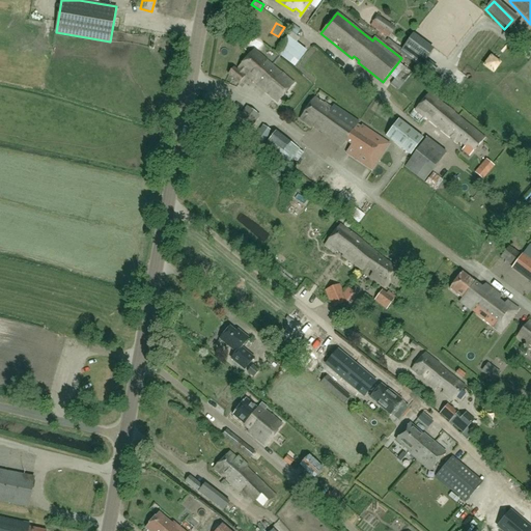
[(374,33),(388,38),(391,31),(378,25),(374,33)]
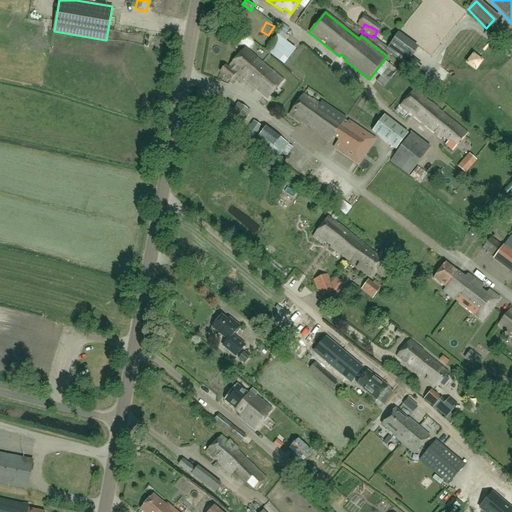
[(285,40),(289,28),(280,25),(276,37),(285,40)]
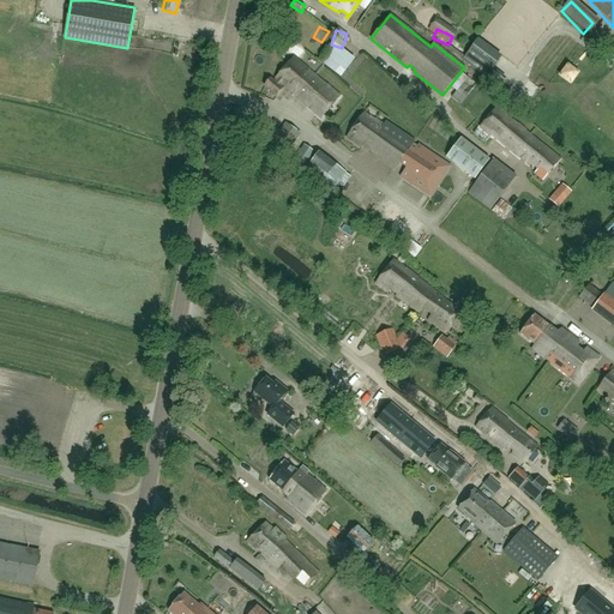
[(501,56),(477,40),(463,59),(487,77),(501,56)]
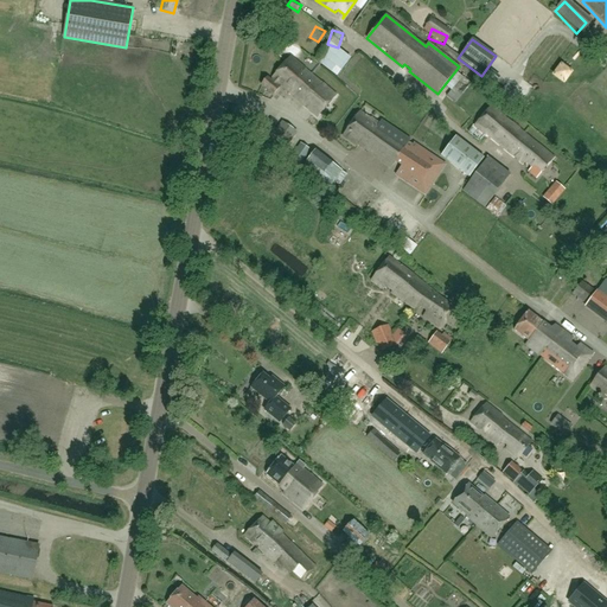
[(334,77),(350,61),(327,42),(312,59),(334,77)]
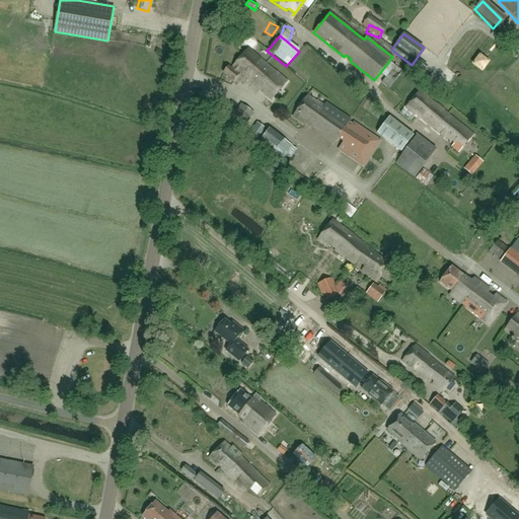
[(228,67),(223,73),(231,80),(238,72),(271,99),(275,95),(277,97),(288,81),(277,71),(276,73),(248,49),(232,67),(233,67),(231,69),(228,67)]
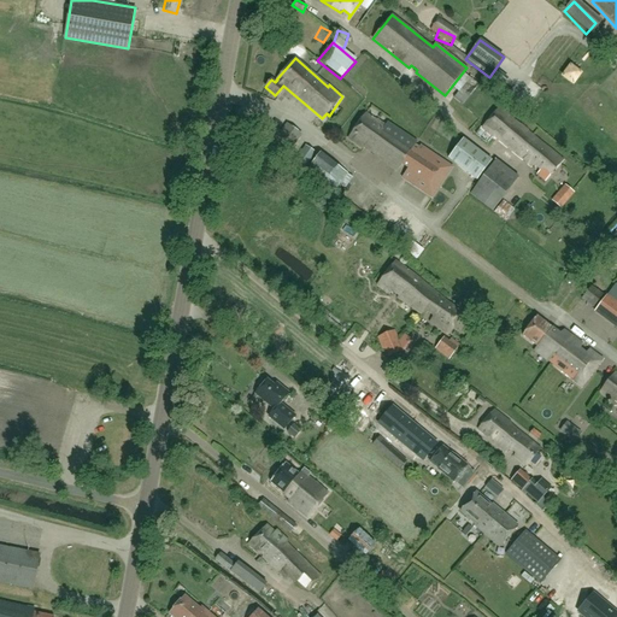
[(480,84),(471,77),(453,98),(463,105),(480,84)]
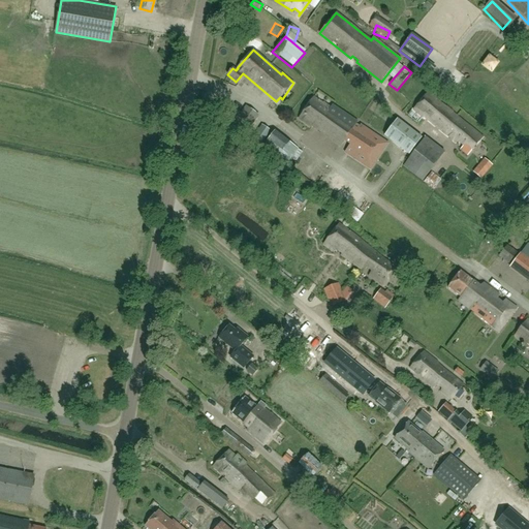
[(452,114),(428,93),(414,110),(424,118),(425,118),(444,133),(457,118),(452,114)]
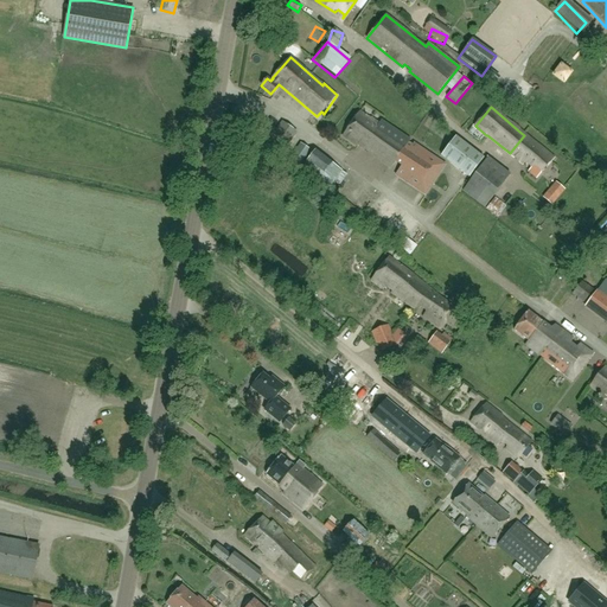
[(378,125),(359,112),(343,135),(357,146),(358,144),(390,166),(395,163),(401,167),(394,176),(425,197),(446,165),(381,121),(378,125)]
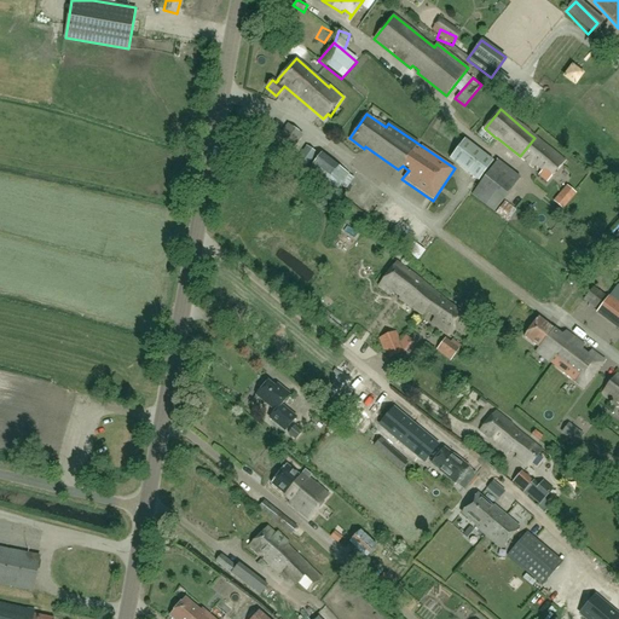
[(282,132),(264,119),(254,132),(289,156),(296,145),(304,136),(288,125),(282,132)]
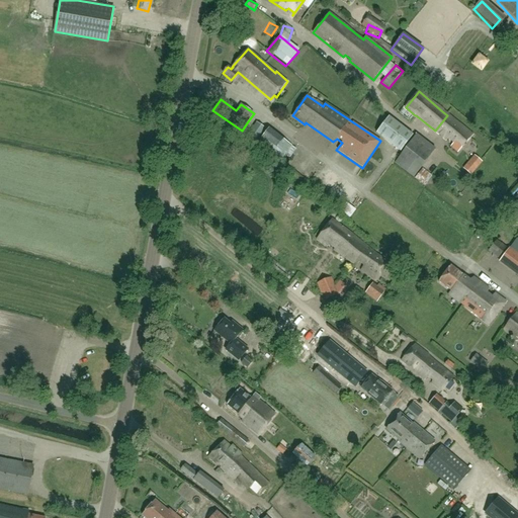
[(447,115),(435,131),(446,140),(449,138),(454,143),(451,147),(457,152),(471,137),(447,115)]
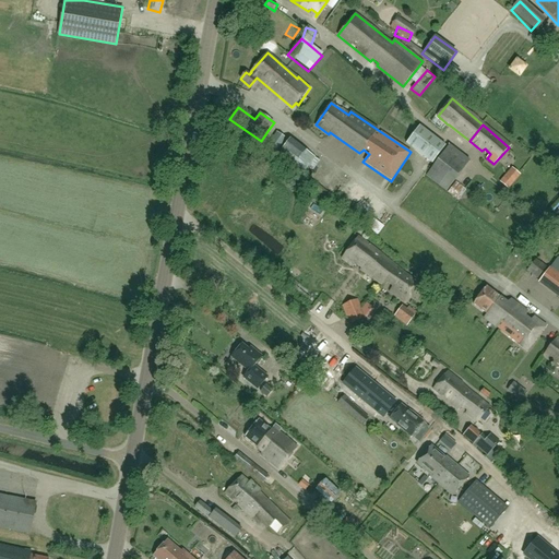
[(431,164),(444,146),(419,127),(405,144),(431,164)]
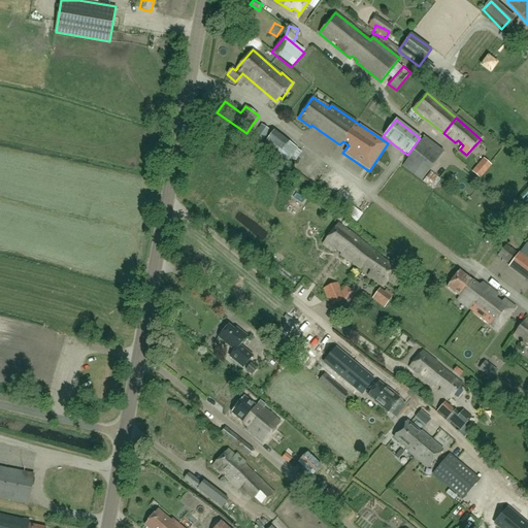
[(261,125),(253,137),(262,143),(270,131),(261,125)]
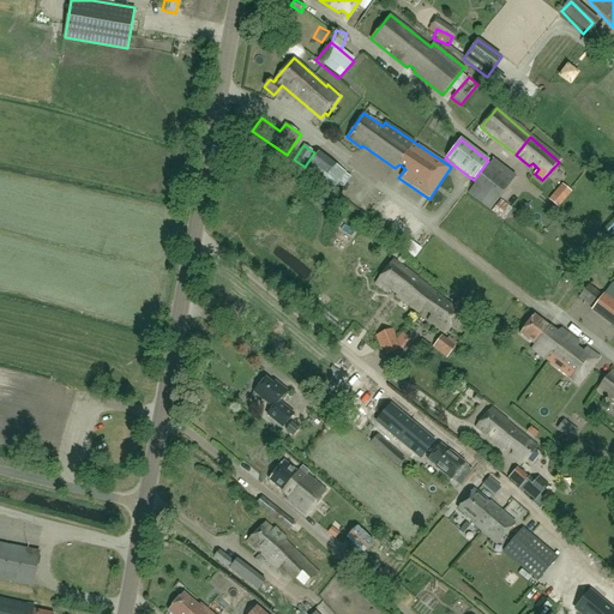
[(344,187),(351,176),(347,173),(319,151),(307,166),(336,187),(338,184),(344,187)]
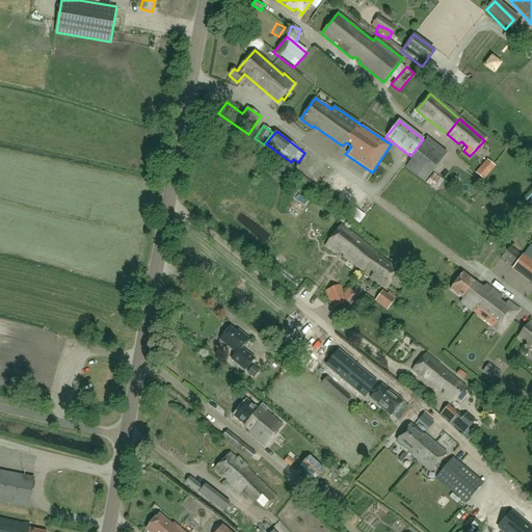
[(405,168),(426,183),(446,154),(425,139),(405,168)]
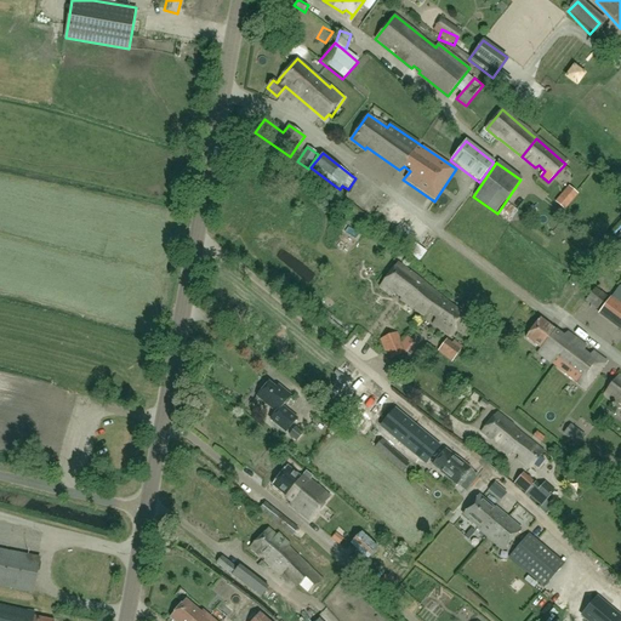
[(563,209),(576,193),(569,186),(556,201),(563,209)]
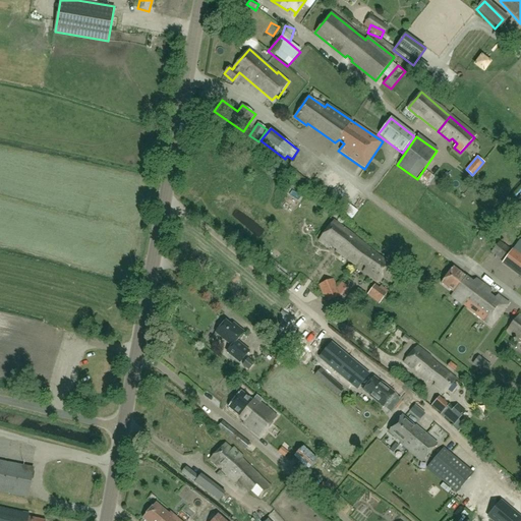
[(425,170),(417,179),(426,187),(435,177),(425,170)]
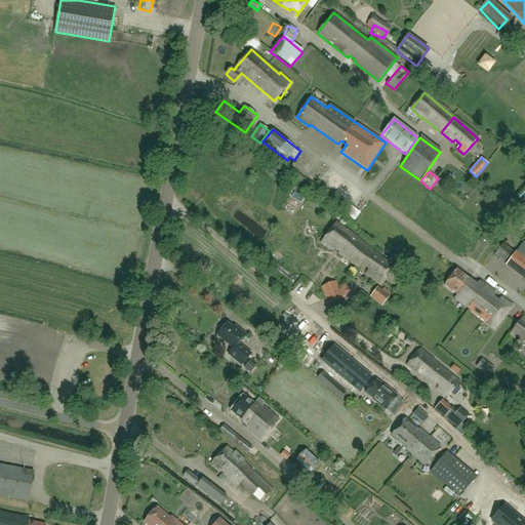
[(393,268),(336,223),(321,242),(331,250),(334,248),(339,251),(338,253),(358,268),(364,265),(369,269),(366,274),(381,285),(393,268)]
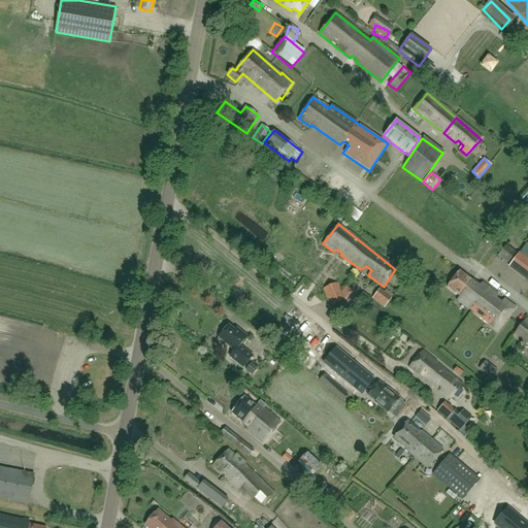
[(507,264),(517,252),(506,244),(497,256),(507,264)]
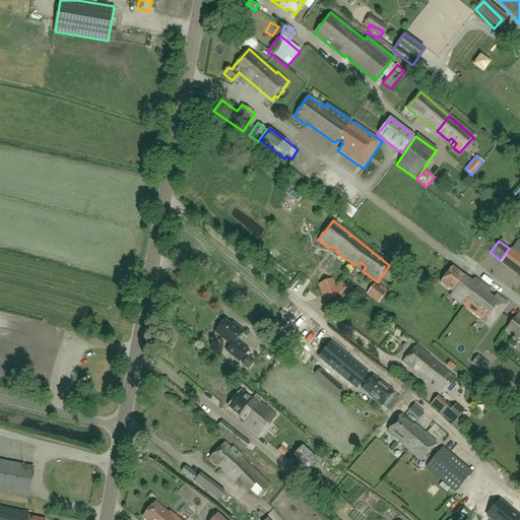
[(509,248),(500,260),(502,261),(501,263),(519,277),(519,254),(512,248),(511,250),(509,248)]
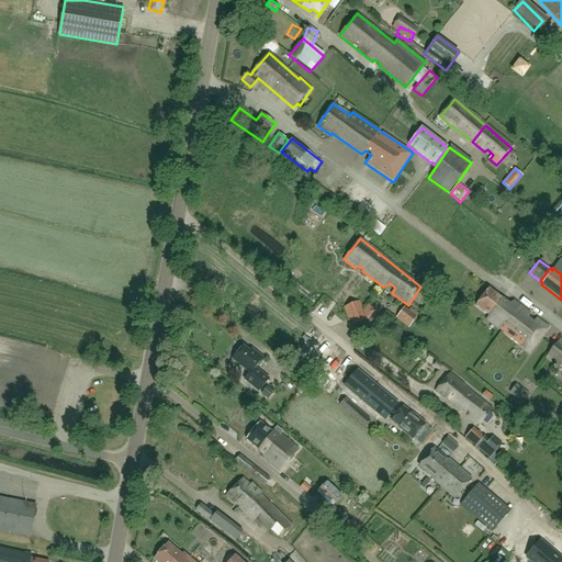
[(284,291),(303,307),(310,301),(291,284),(284,291)]
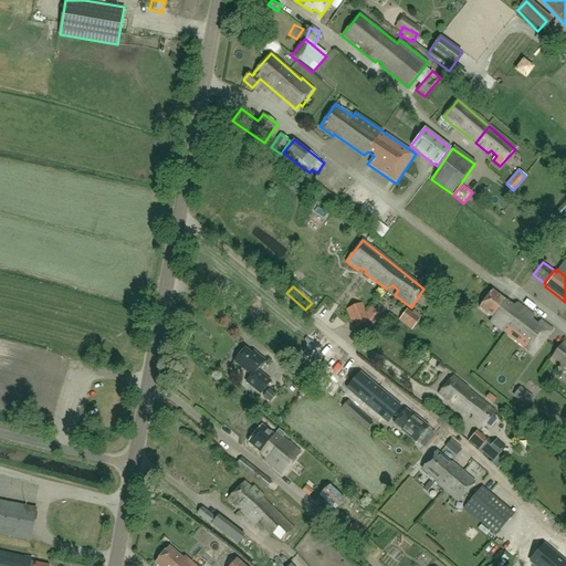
[(513,306),(492,290),(479,307),(493,318),(490,322),(530,352),(535,355),(554,331),(553,331),(553,329),(541,321),(538,324),(532,320),(534,316),(517,303),(513,306)]
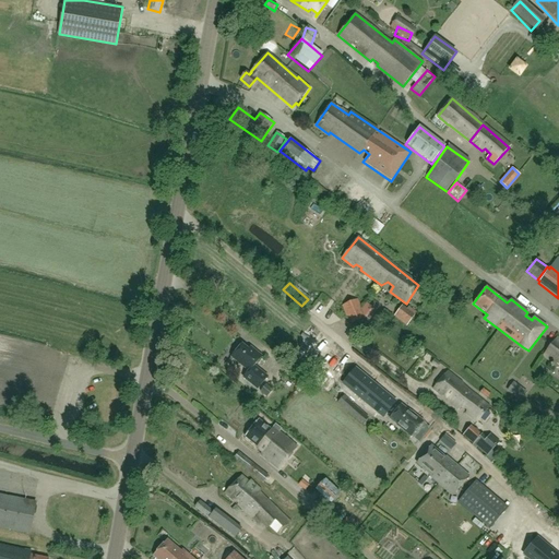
[(366,318),(357,299),(342,306),(346,317),(348,317),(352,323),(364,319),(366,318)]
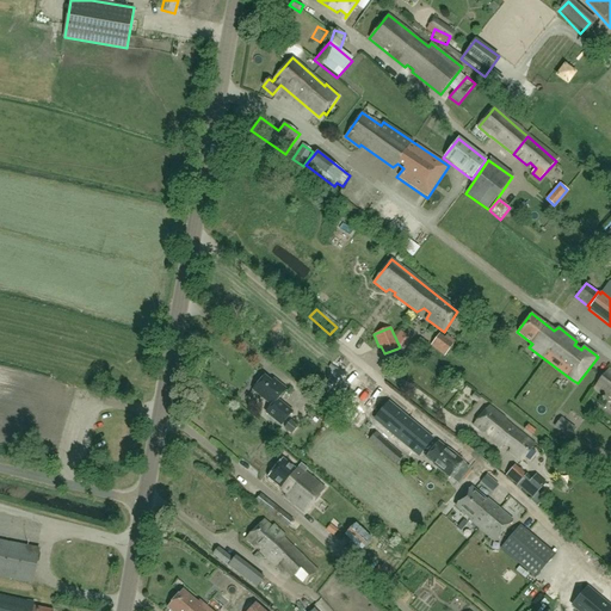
[(444,356),(456,341),(448,335),(445,338),(440,334),(431,345),(444,356)]
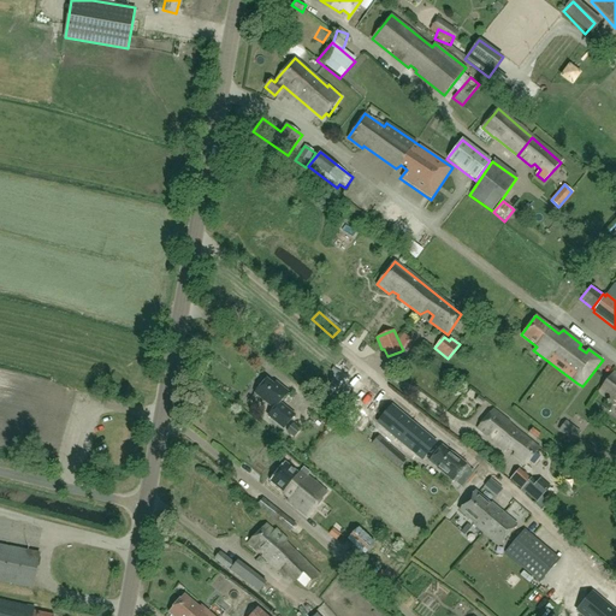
[(615,372),(614,371),(598,394),(615,404),(615,372)]
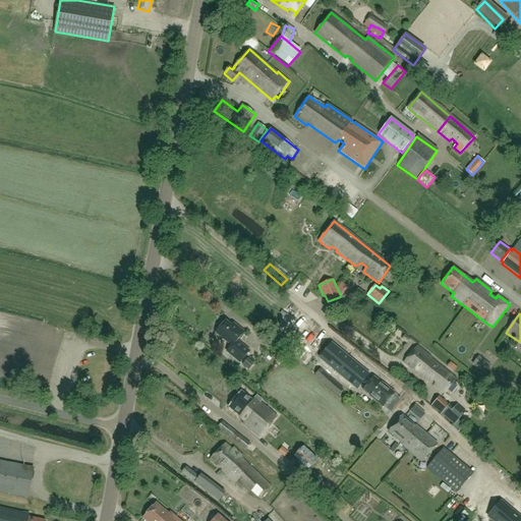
[(236,330),(225,321),(216,333),(231,346),(226,352),(240,363),(250,350),(237,340),(244,333),(238,328),(236,330)]
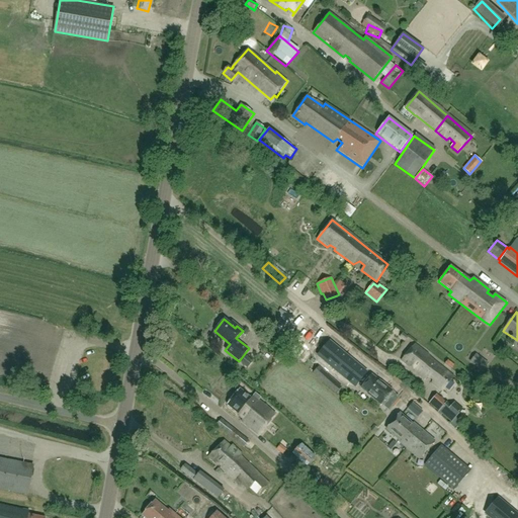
[(403,333),(400,337),(405,342),(408,337),(403,333)]
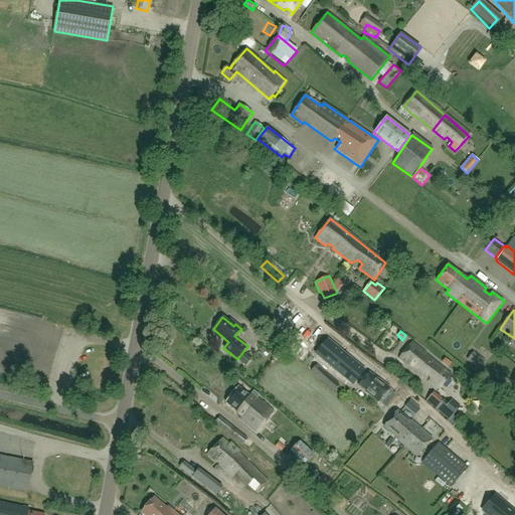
[(327,340),(316,353),(336,370),(348,356),(327,340)]
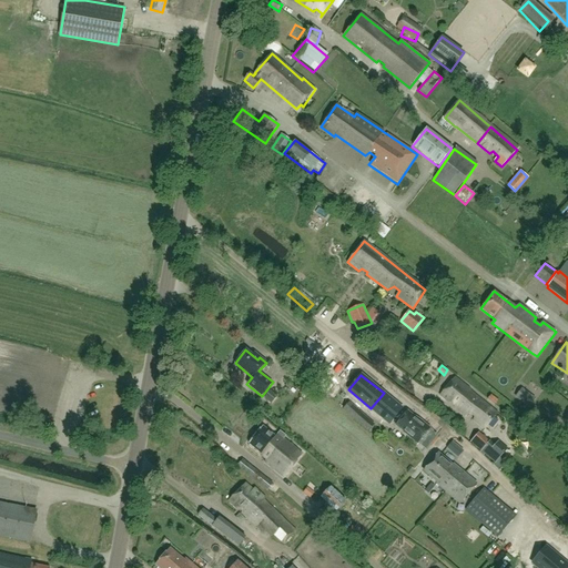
[(497,413),(470,391),(469,391),(454,377),(440,395),(465,416),(470,413),(475,417),(474,421),(485,429),(497,413)]
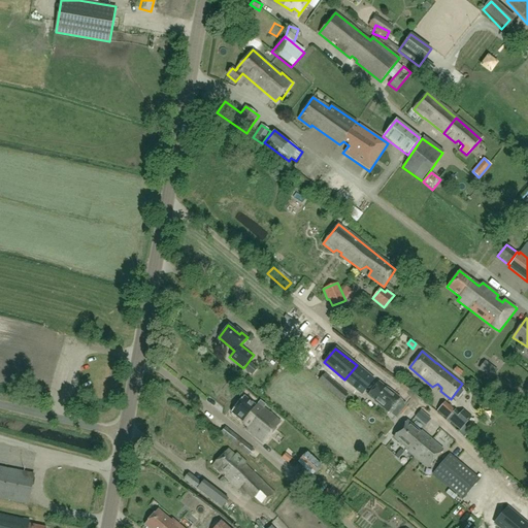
[(485,362),(480,369),(491,378),(497,371),(485,362)]
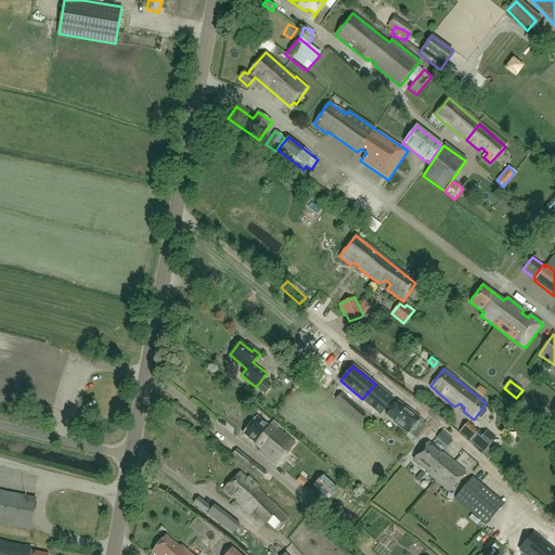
[(375,384),(362,399),(381,414),(392,399),(375,384)]
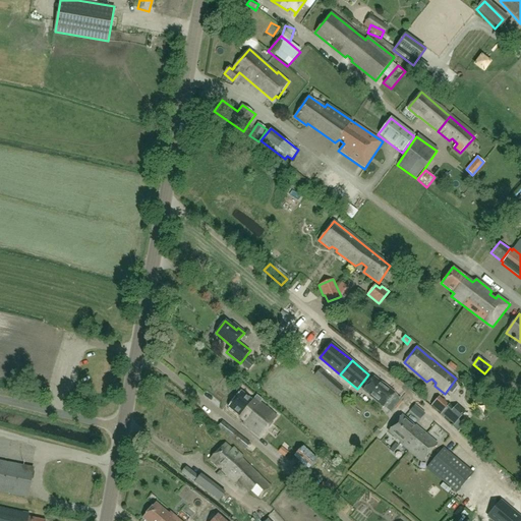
[(454,371),(457,367),(450,362),(447,366),(454,371)]
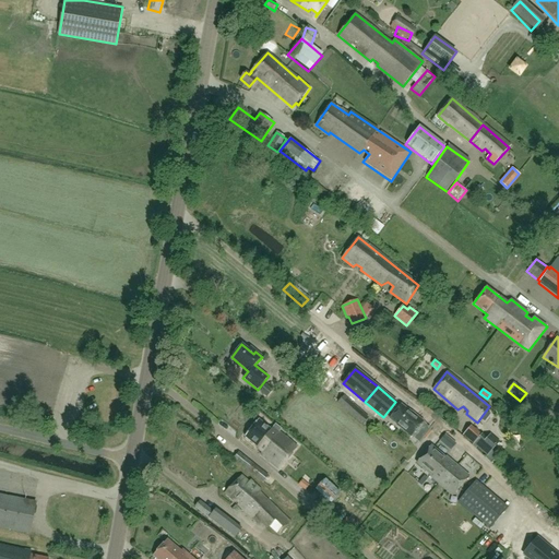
[(363,425),(369,418),(357,407),(344,395),(337,402),(351,415),(363,425)]
